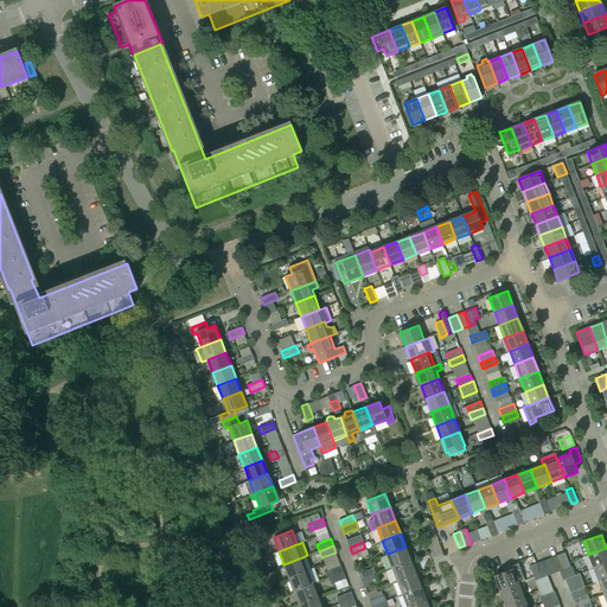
[(410,561),(406,547),(388,554),(393,568),(410,561)]
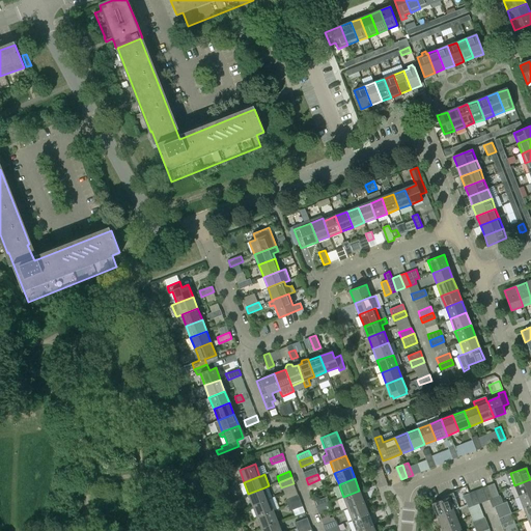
[(319,479),(308,484),(310,491),(323,485),(319,479)]
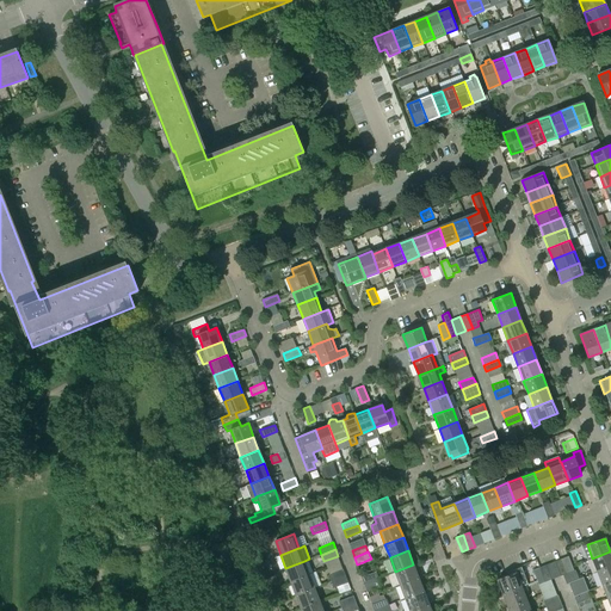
[(610,566),(610,551),(592,559),(598,572),(610,566)]
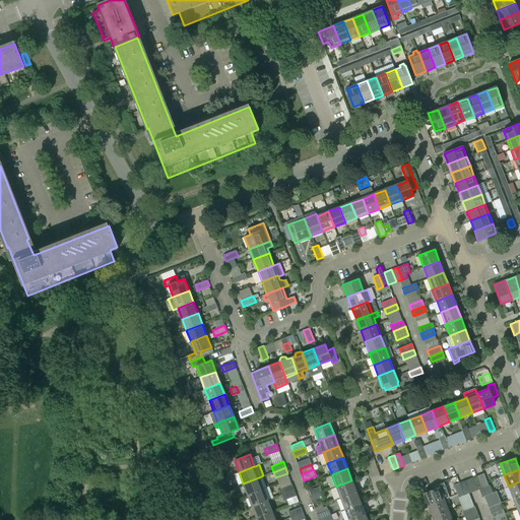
[(478,475),(483,489),(490,486),(484,473),(478,475)]
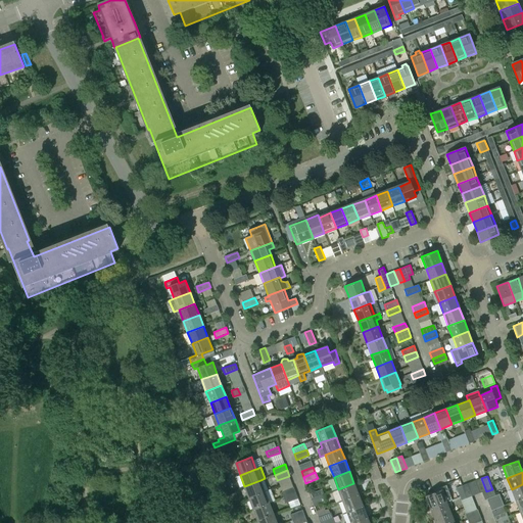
[(486,491),(481,478),(476,480),(480,493),(486,491)]
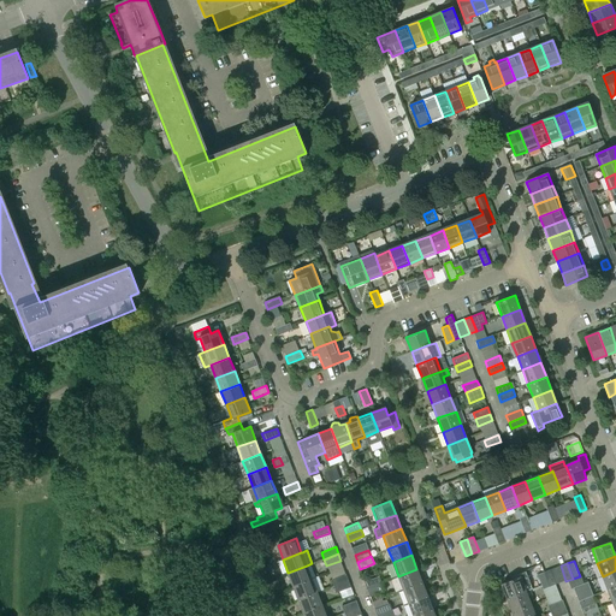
[(312,579),(307,566),(288,573),(294,586),(312,579)]
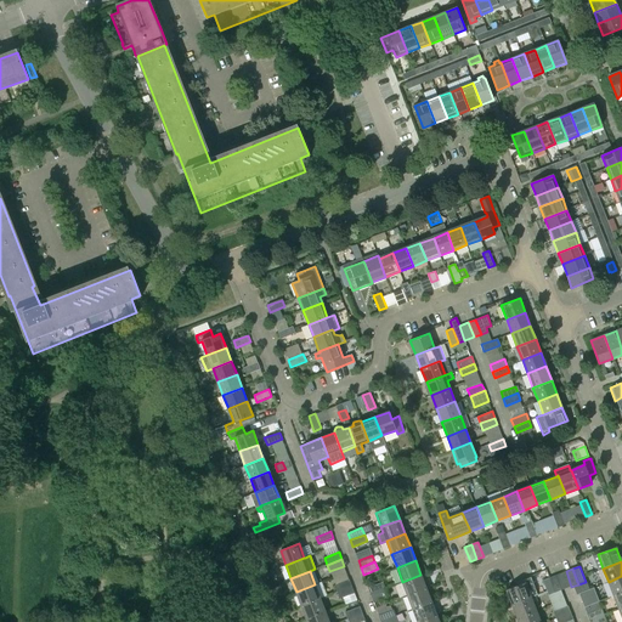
[(560,574),(557,575),(563,591),(566,588),(571,587),(566,571),(560,574)]
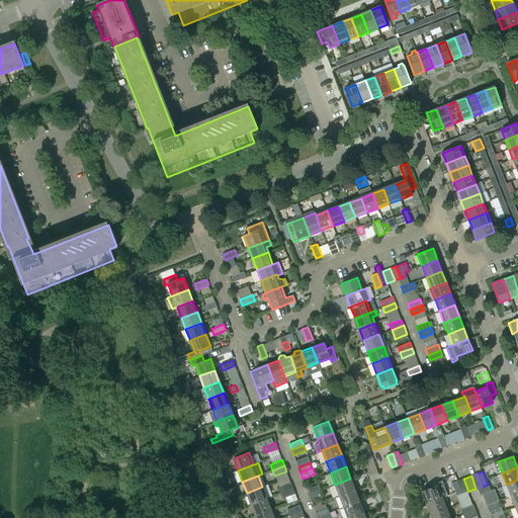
[(355,490),(350,479),(335,485),(339,496),(355,490)]
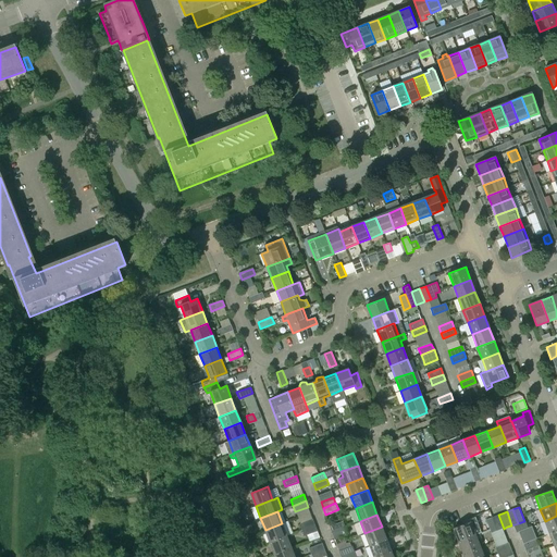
[(493,517),(497,531),(504,529),(498,515),(493,517)]
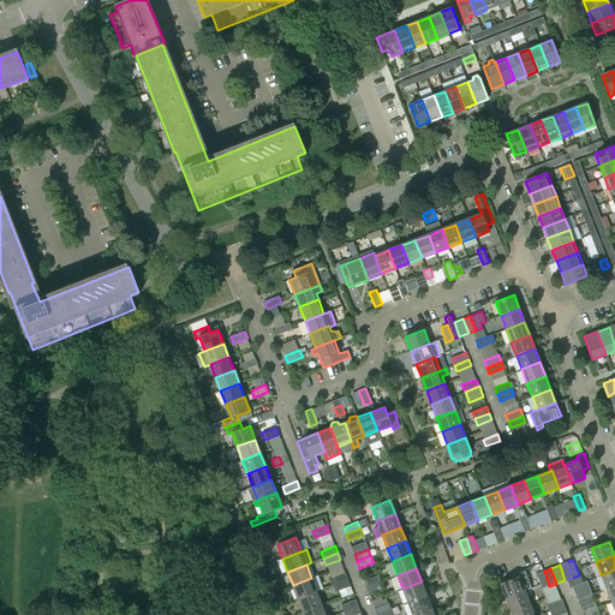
[(614,585),(614,569),(602,575),(607,589),(614,585)]
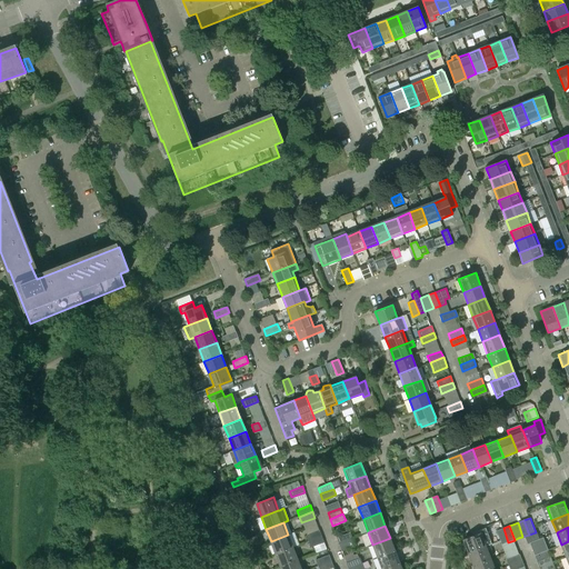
[(463,540),(469,552),(490,545),(491,545),(486,528),(479,530),(480,533),(463,540)]
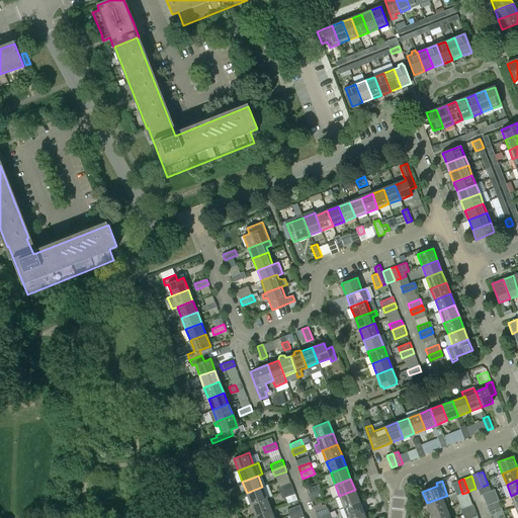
[(462,494),(458,481),(452,484),(457,496),(462,494)]
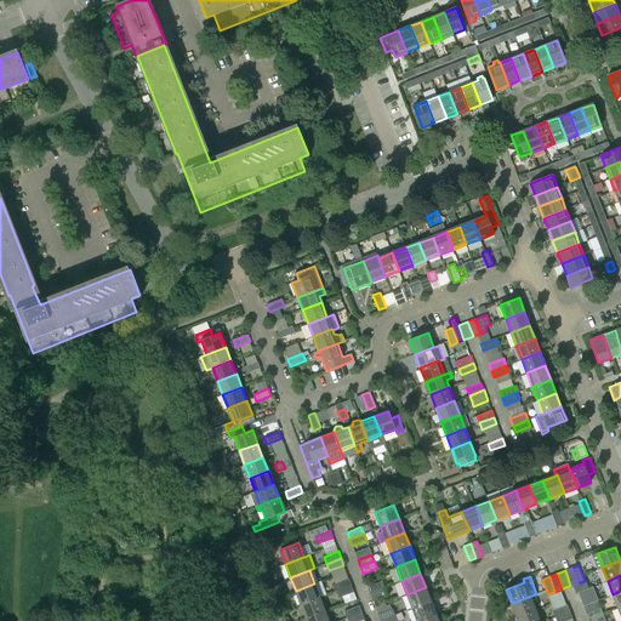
[(337,591),(352,585),(348,579),(334,584),(337,591)]
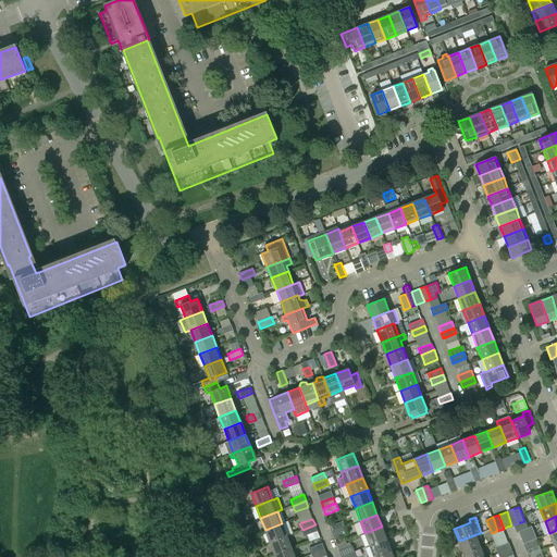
[(332,532),(345,527),(343,521),(330,527),(332,532)]
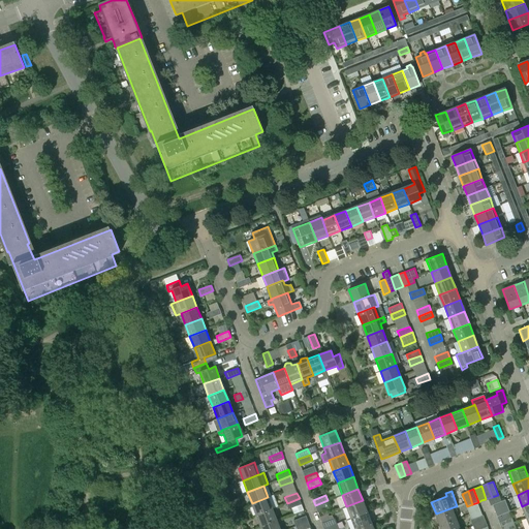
[(272,508),(268,497),(252,503),(256,515),(272,508)]
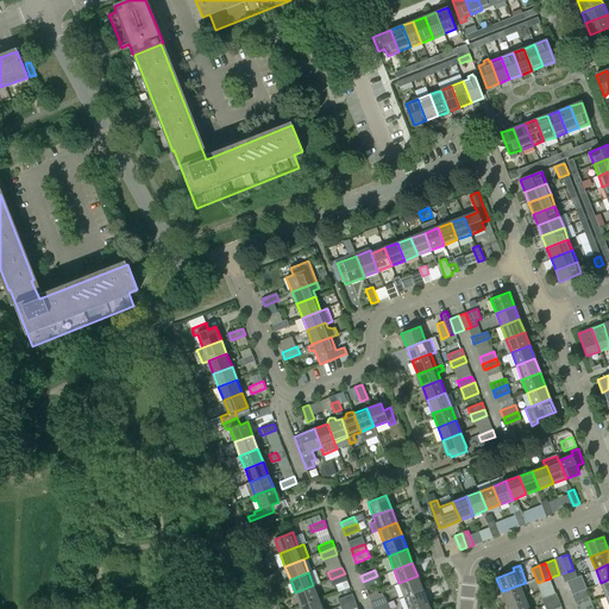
[(345,573),(331,579),(333,586),(347,581),(345,573)]
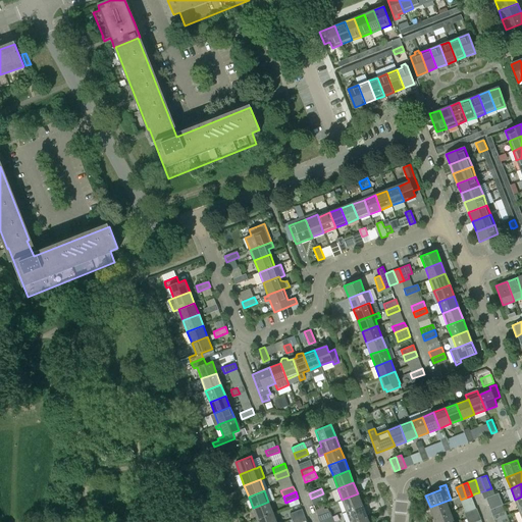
[(323,493),(311,499),(313,505),(325,501),(323,493)]
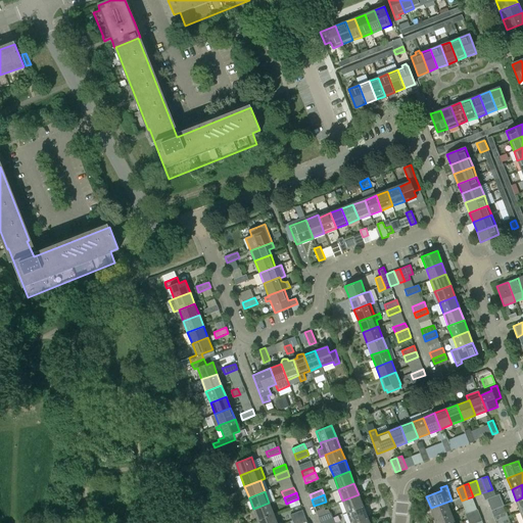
[(363,506),(359,494),(342,501),(347,512),(363,506)]
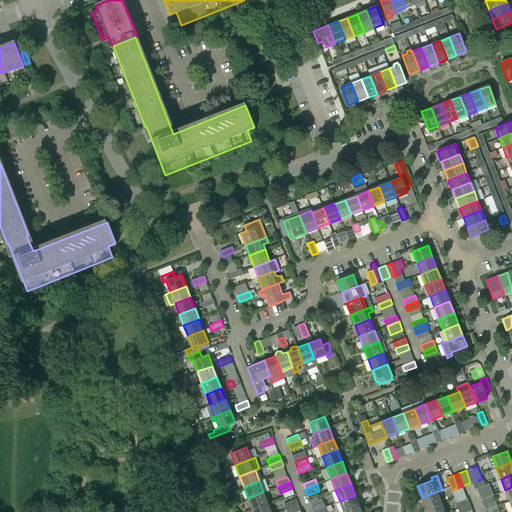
[(489,484),(477,489),(481,500),(493,496),(489,484)]
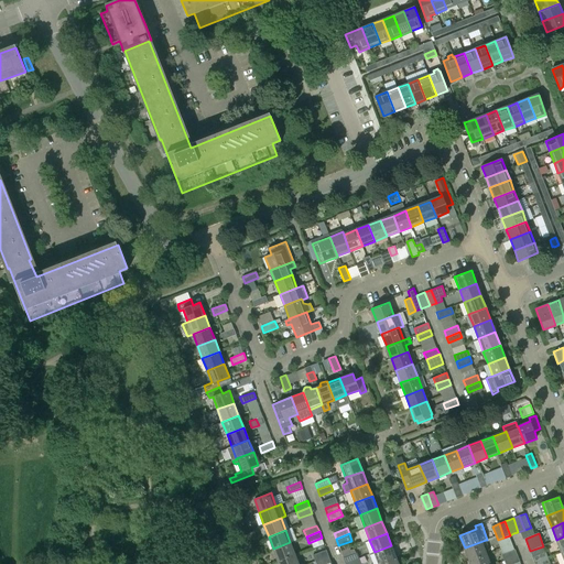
[(486,554),(484,546),(488,545),(486,540),(465,548),(469,561),(486,554)]
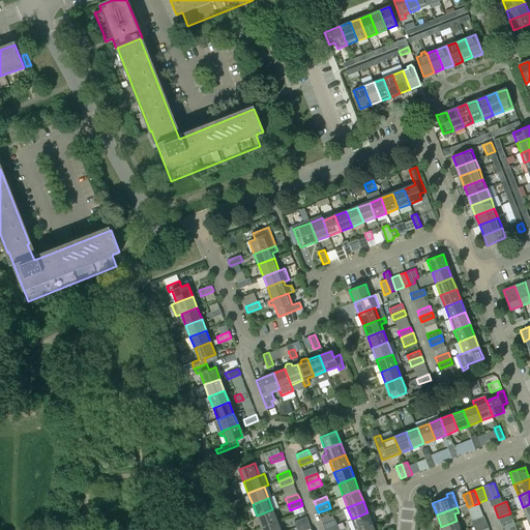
[(277,522),(272,509),(257,516),(261,527),(277,522)]
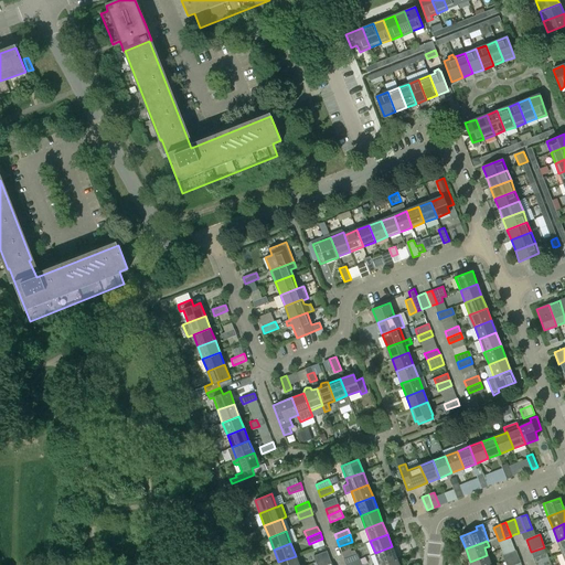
[(380,564),(396,558),(392,546),(375,553),(379,564),(380,564)]
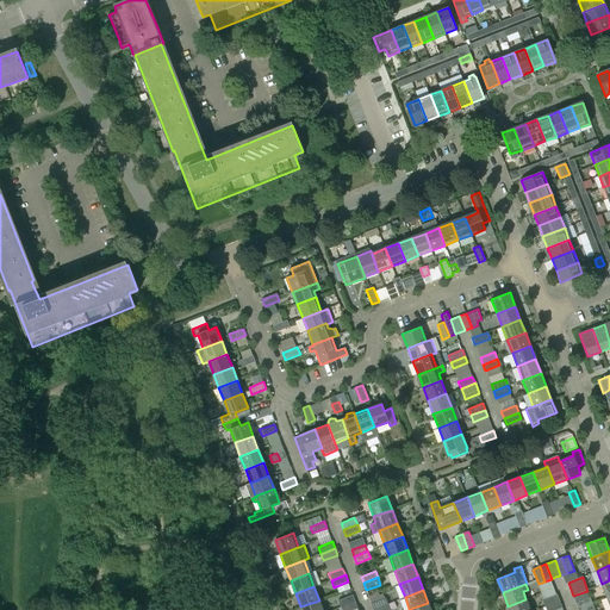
[(341,607),(355,602),(353,595),(338,601),(341,607)]
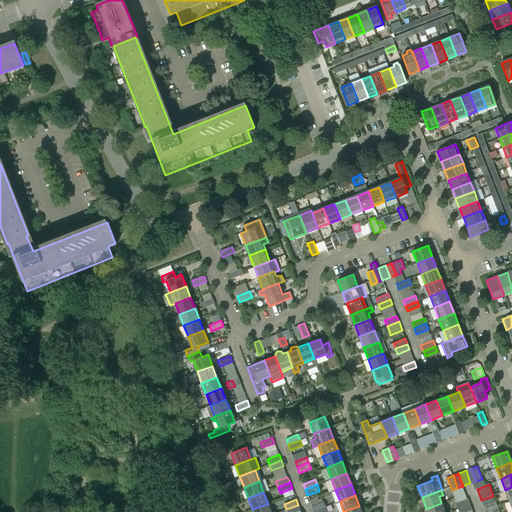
[(458,509),(470,504),(468,499),(456,504),(458,509)]
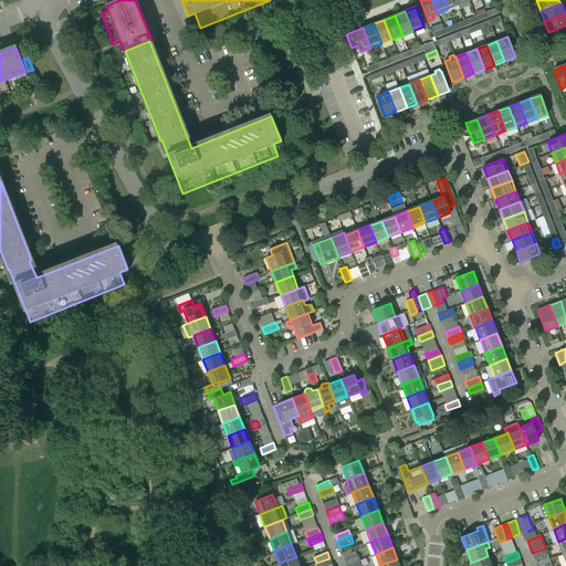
[(537,565),(549,561),(547,554),(535,559),(537,565)]
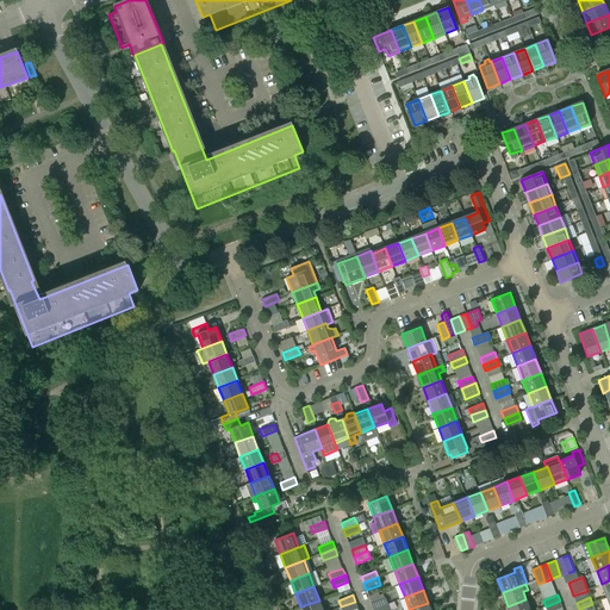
[(374,609),(388,604),(386,598),(372,603),(374,609)]
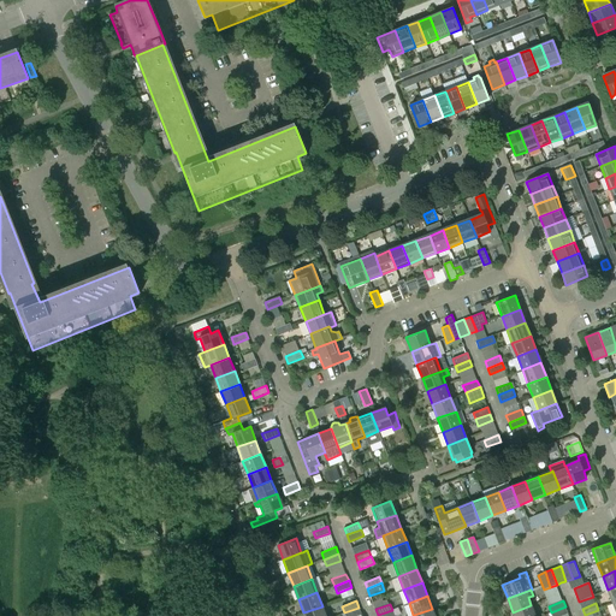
[(535,615),(531,605),(513,612),(514,615),(535,615)]
